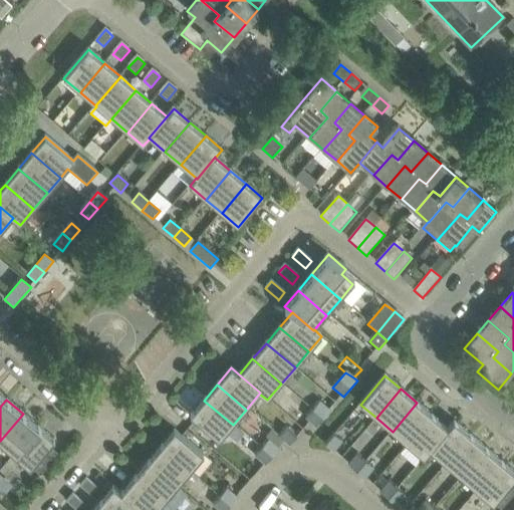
[(219,441),(233,425),(204,401),(190,416),(219,441)]
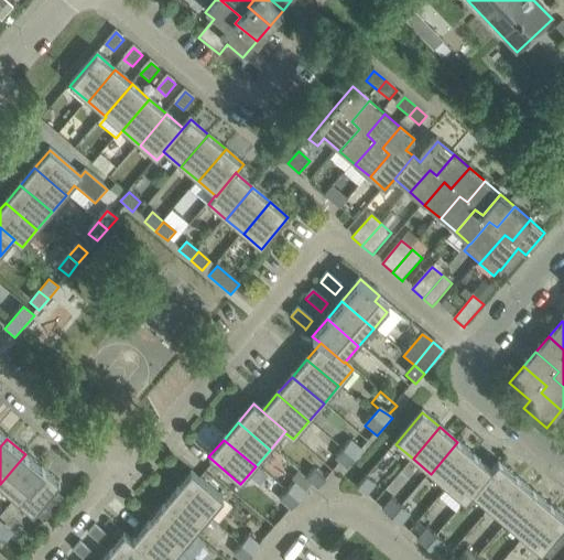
[(344,451),(355,461),(362,452),(350,442),(344,451)]
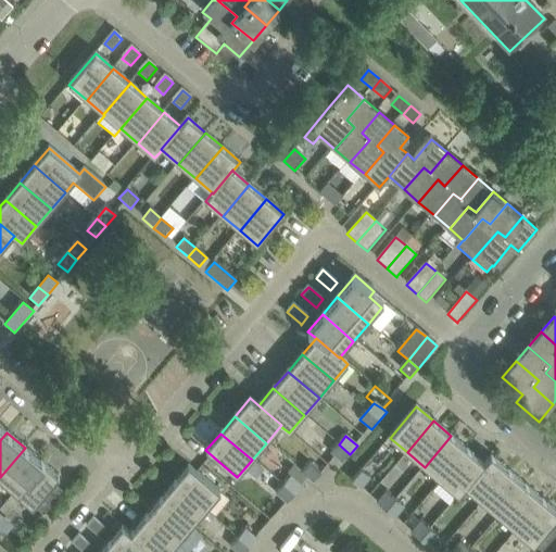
[(442,481),(468,451),(451,436),(425,467),(442,481)]
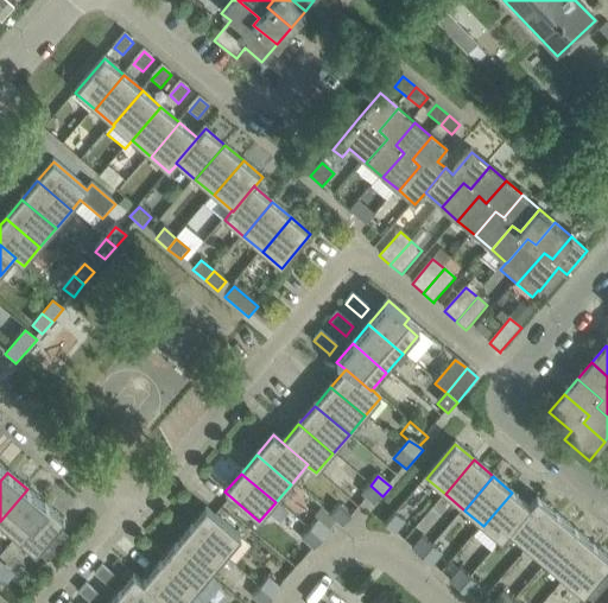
[(374,506),(382,496),(371,486),(362,495),(374,506)]
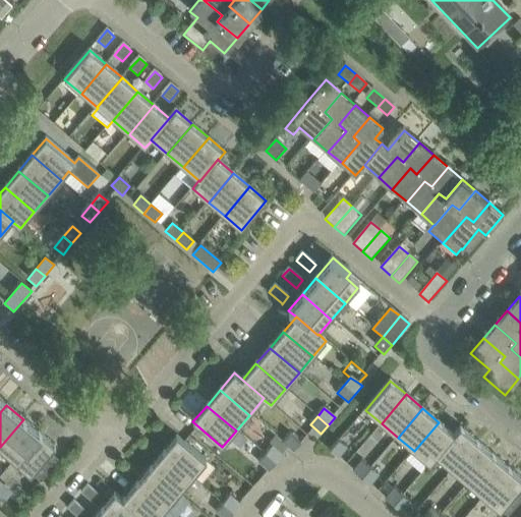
[(0,450),(14,463),(40,434),(23,419),(0,447),(0,450)]
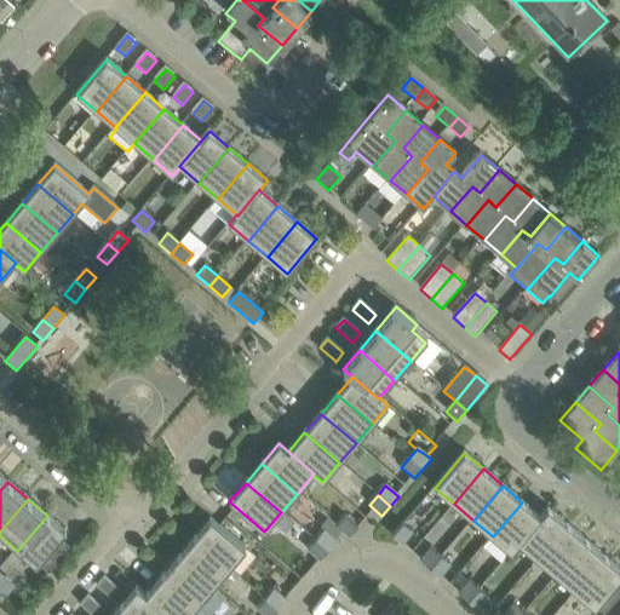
[(520,544),(540,517),(522,503),(493,536),(511,553),(520,544)]
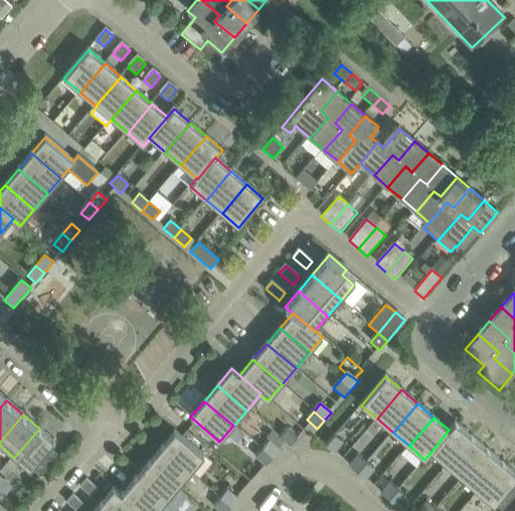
[(447,465),(471,437),(455,422),(449,430),(432,452),(447,465)]
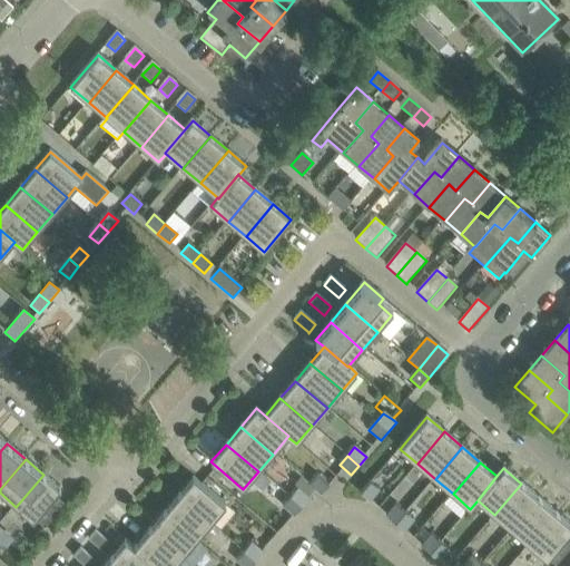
[(45,529),(65,506),(55,497),(61,490),(43,475),(16,507),(33,521),(35,520),(45,529)]
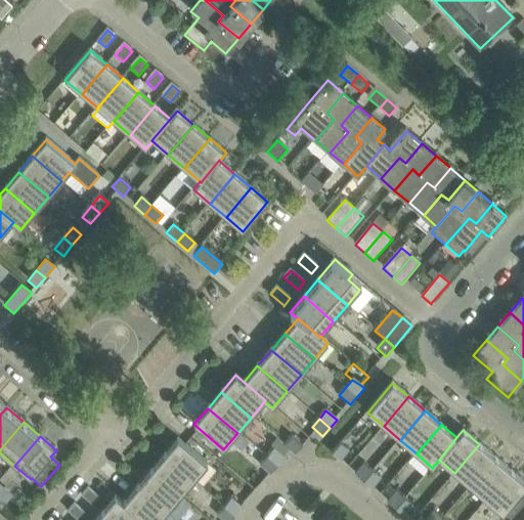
[(296,456),(303,446),(292,438),(285,446),(296,456)]
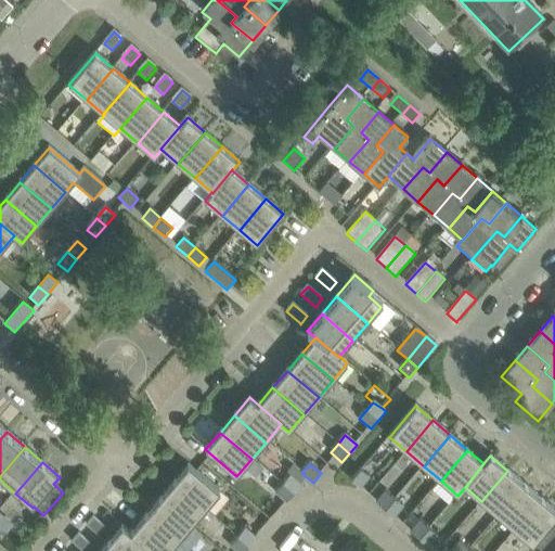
[(173,483),(205,510),(220,492),(189,465),(173,483)]
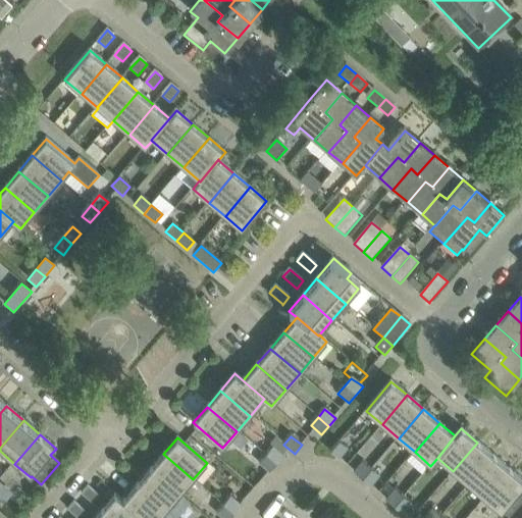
[(338,460),(340,459),(348,450),(340,443),(330,453),(338,460)]
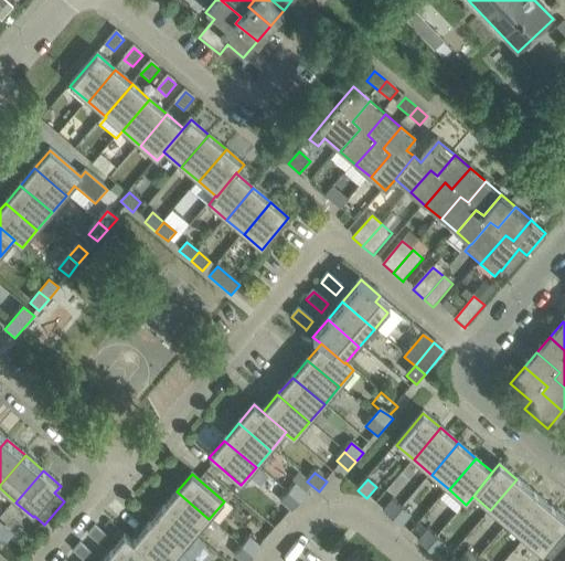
[(516,479),(490,510),(508,526),(534,494),(516,479)]
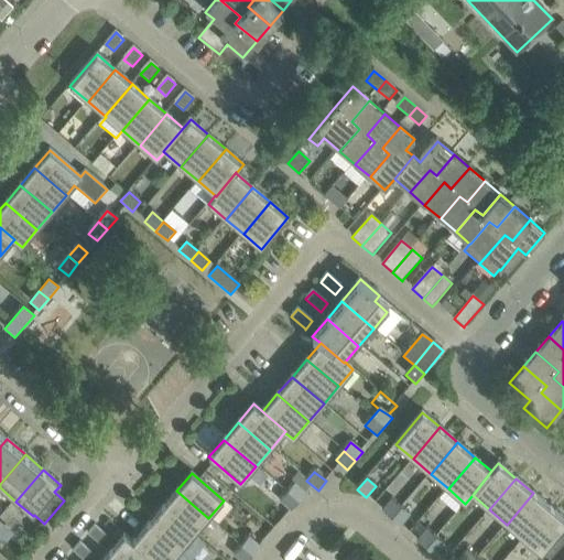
[(288,493),(300,503),(306,494),(295,484),(288,493)]
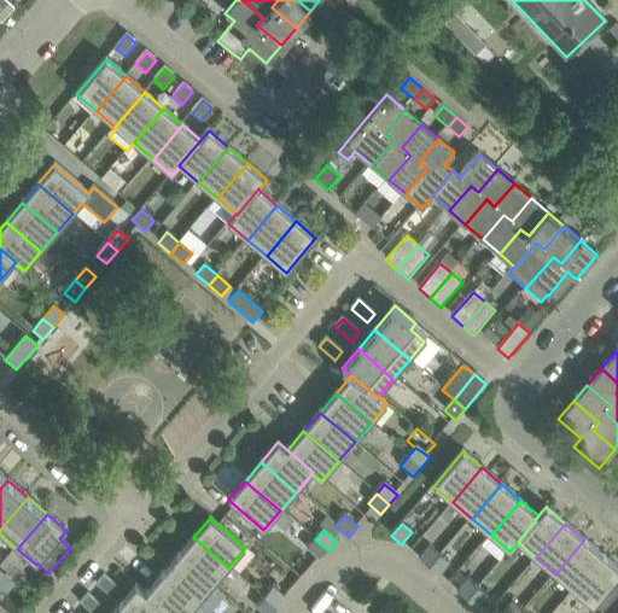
[(213,587),(228,567),(193,537),(178,556),(213,587)]
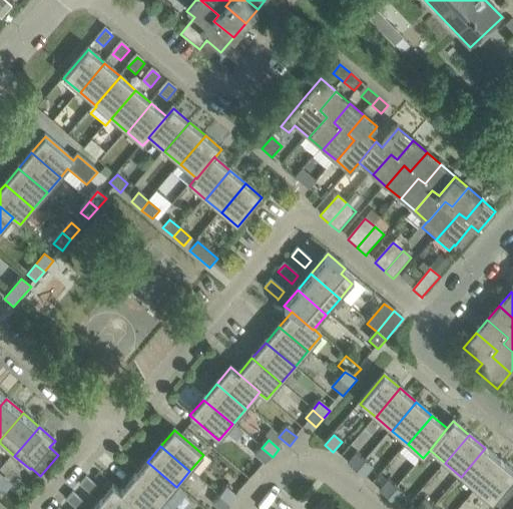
[(266,465),(273,457),(262,448),(254,456),(266,465)]
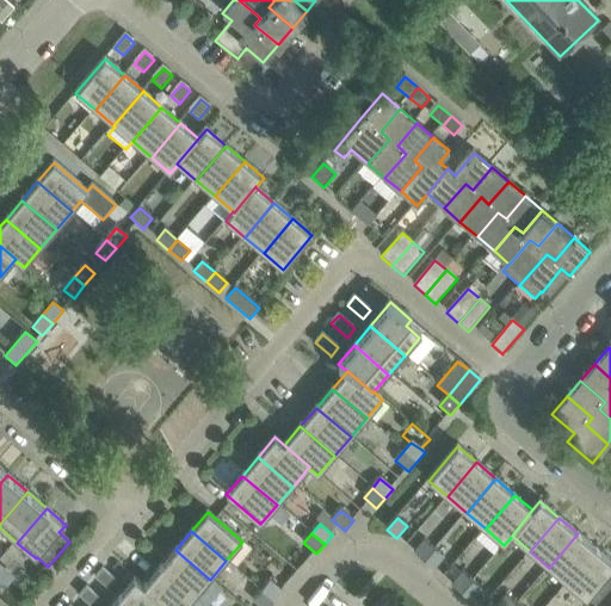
[(568,583),(597,550),(578,533),(549,568),(568,583)]
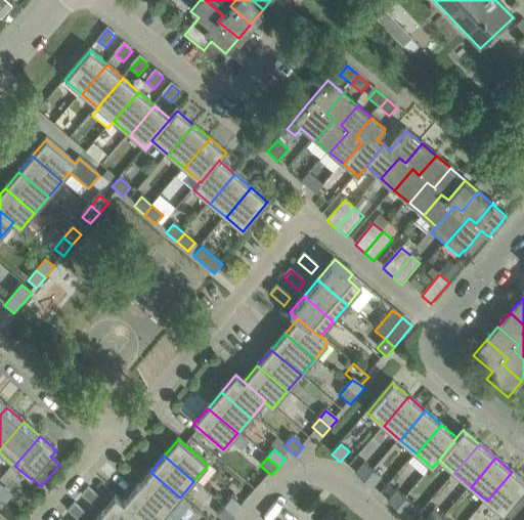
[(363,482),(373,472),(364,465),(355,475),(363,482)]
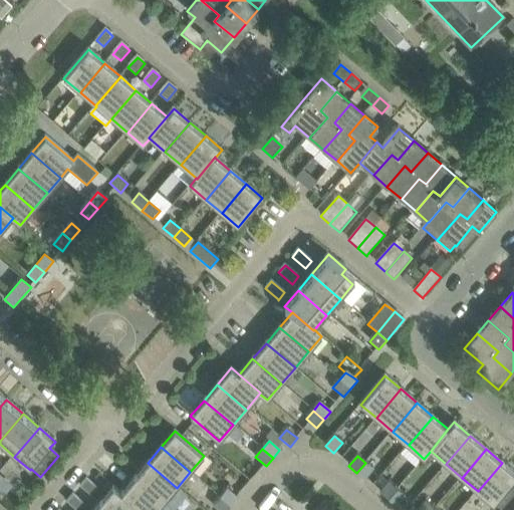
[(163,503),(177,488),(148,463),(135,479),(163,503)]
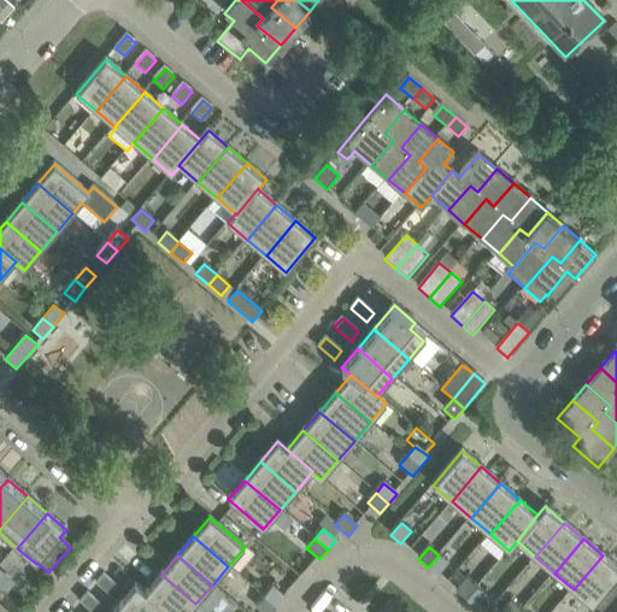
[(438,576),(440,574),(448,563),(439,555),(428,568),(438,576)]
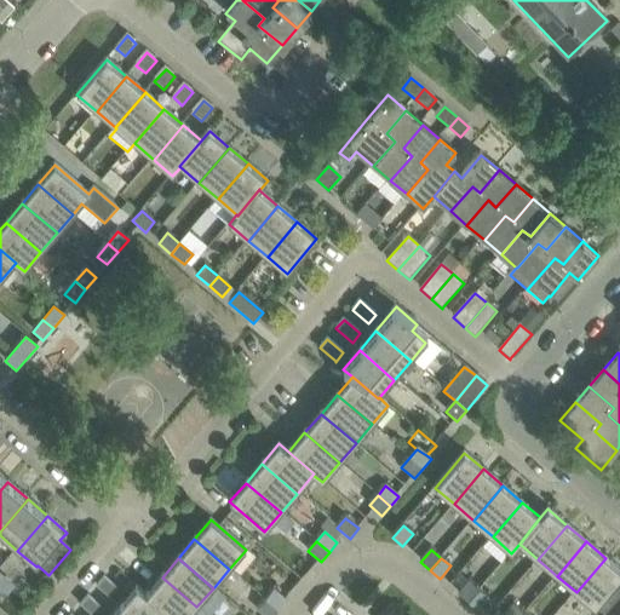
[(610,614),(619,602),(619,569),(606,558),(577,592),(596,609),(596,608),(603,614),(610,614)]
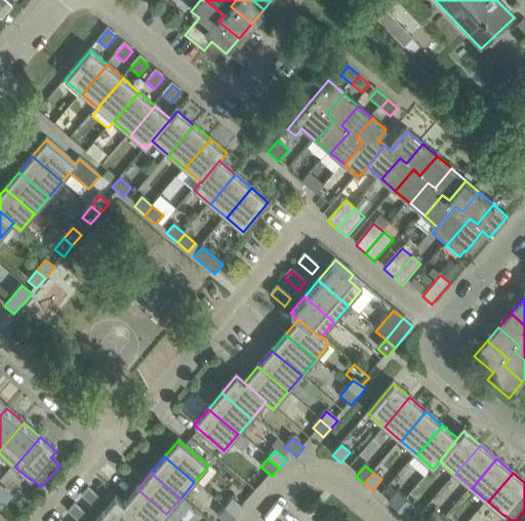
[(88,489),(82,497),(92,507),(99,498),(88,489)]
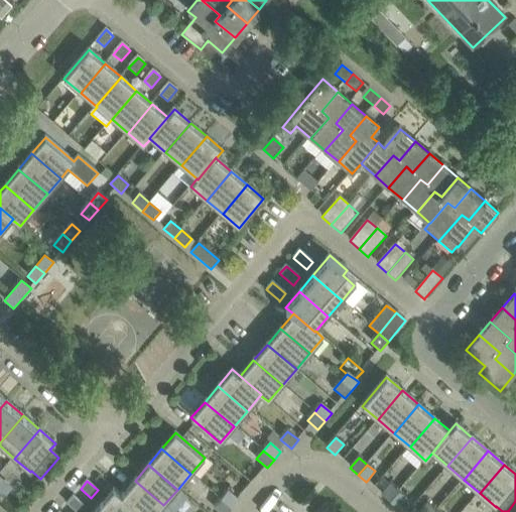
[(158,511),(163,505),(135,481),(122,496),(121,496),(139,511),(158,511)]
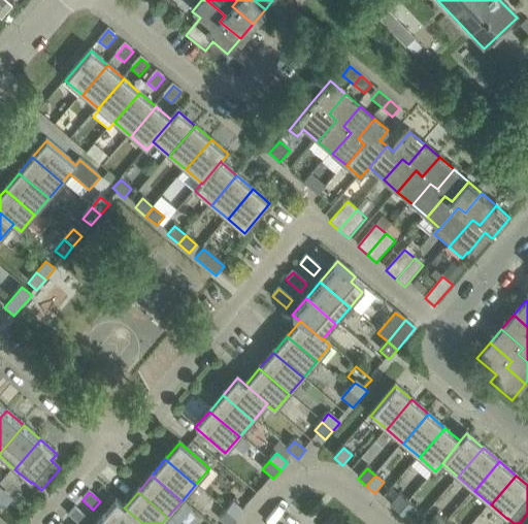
[(399,514),(408,503),(400,496),(391,506),(399,514)]
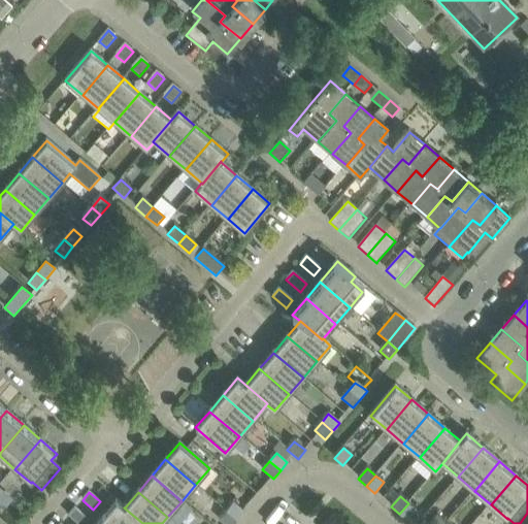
[(124,508),(125,508),(117,500),(102,518),(109,523),(142,523),(124,508)]
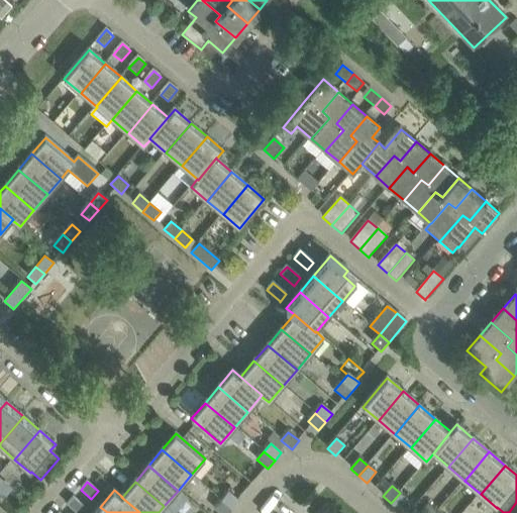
[(239,502),(237,501),(228,493),(221,501),(232,510),(239,502)]
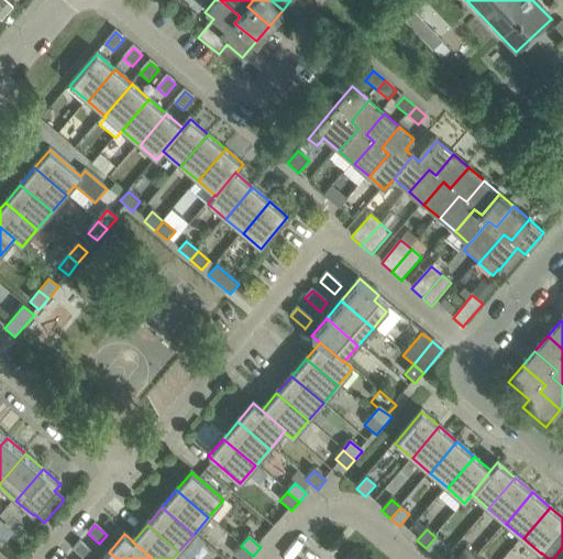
[(434,556),(441,547),(444,545),(435,537),(426,548),(434,556)]
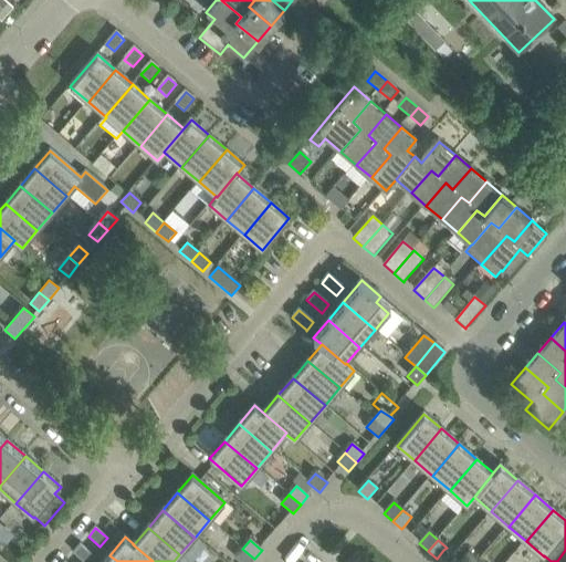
[(81,545),(73,553),(83,561),(87,561),(92,555),(81,545)]
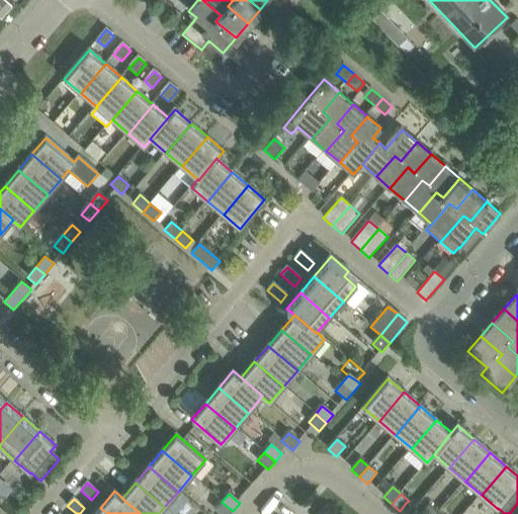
[(231,513),(233,511),(222,502),(214,510),(219,513),(231,513)]
